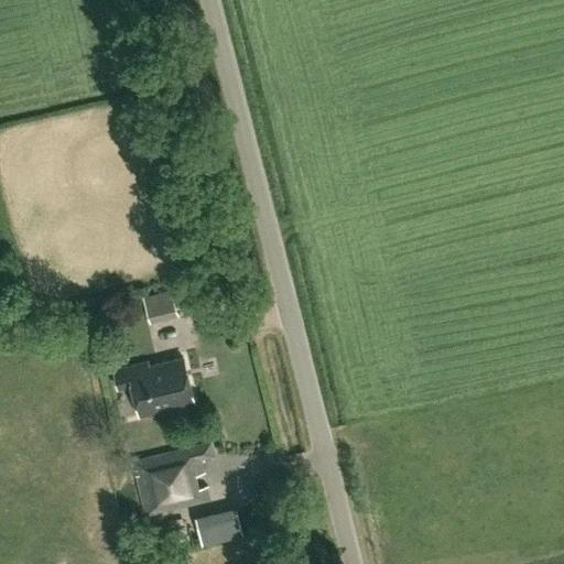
[(150,322),(179,314),(171,288),(142,295),(150,322)]
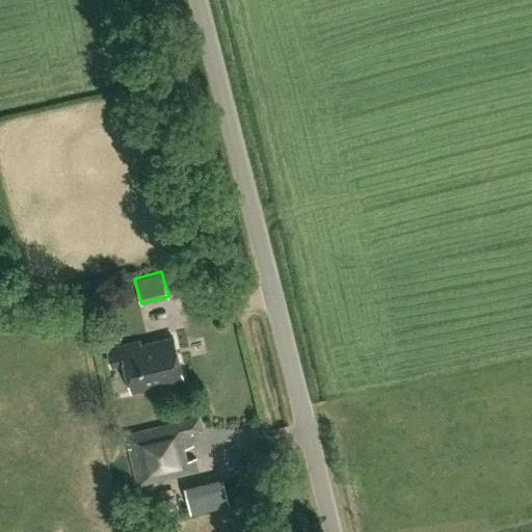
[(139,339),(122,343),(106,346),(111,366),(126,362),(133,390),(183,377),(173,335),(140,343),(139,339)]
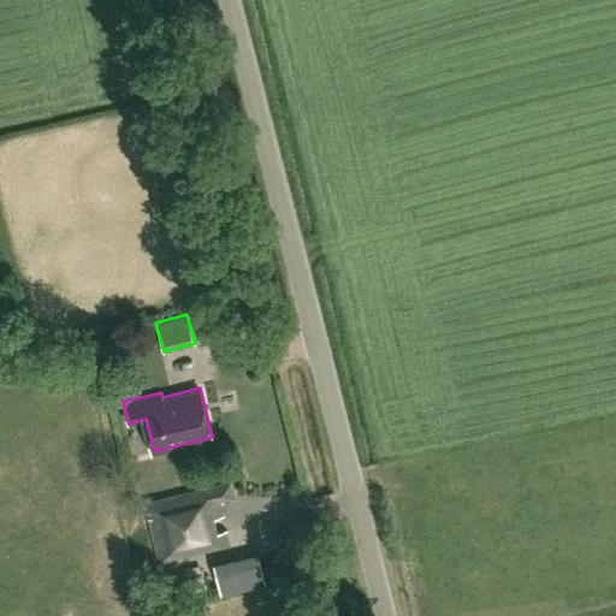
[(218,531),(214,516),(223,515),(219,499),(234,496),(230,481),(146,502),(159,561),(230,544),(226,529),(218,531)]
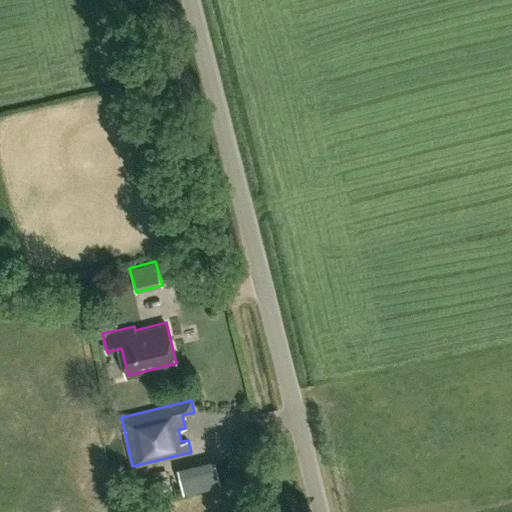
[(217,452),(178,460),(184,489),(223,481),(217,452)]
